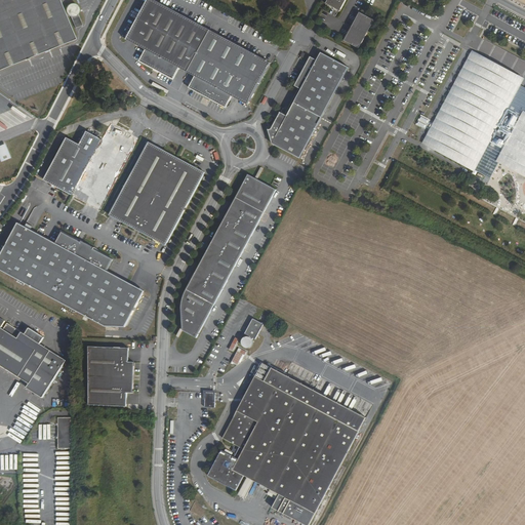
[(57,0),(0,0),(0,69),(25,59),(27,61),(29,57),(74,39),(57,0)]
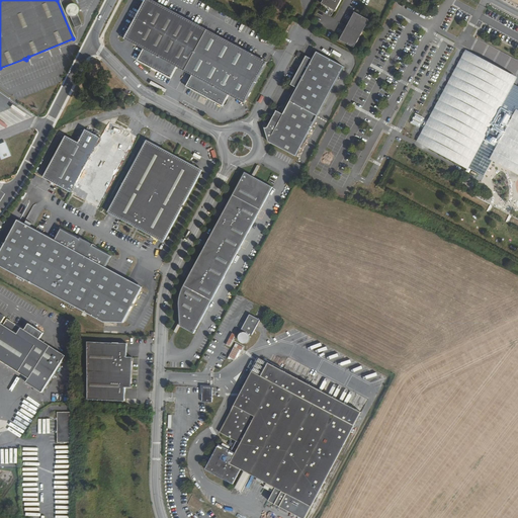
[(194,68),(191,74),(192,75),(186,85),(223,104),(229,95),(244,102),(266,62),(153,0),(145,0),(125,37),(145,49),(139,60),(171,77),(177,67),(185,71),(188,64),(194,68)]
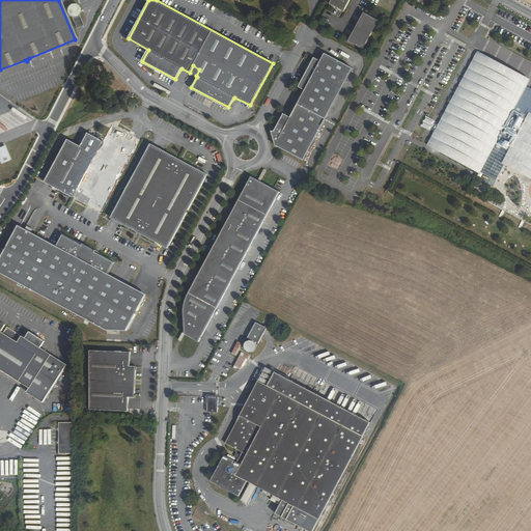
[(342,12),(348,0),(329,0),(328,4),(342,12)]
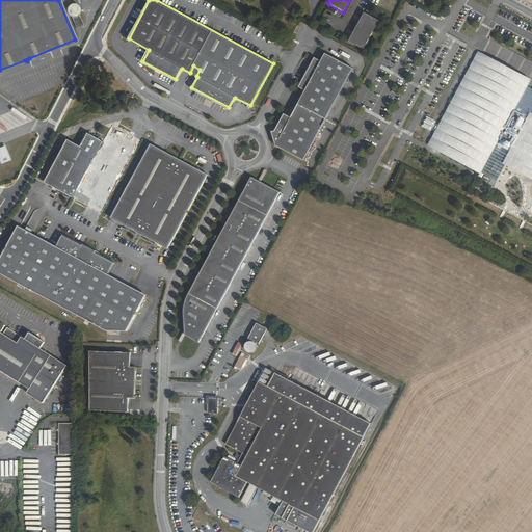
[(76,28),(84,25),(79,12),(80,9),(79,6),(77,3),(74,3),(70,3),(68,6),(67,8),(68,12),(72,16),(76,28)]
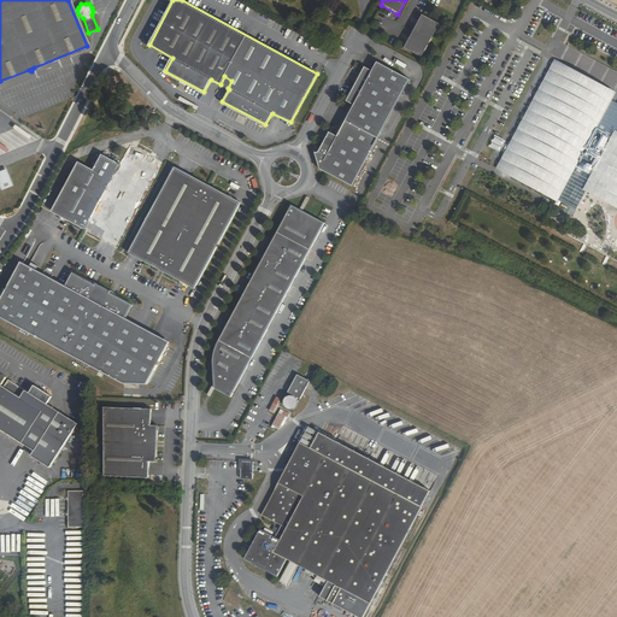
[(438,25),(421,15),(403,48),(419,59),(438,25)]
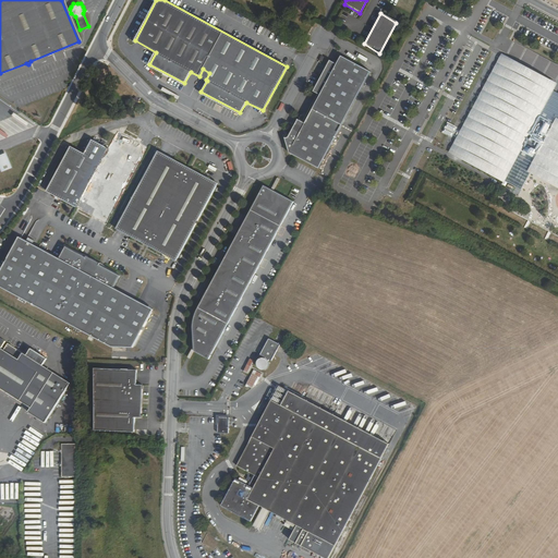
[(552,91),(554,92),(557,84),(557,83),(501,53),(499,58),(502,59),(502,60),(499,59),(495,67),(498,69),(497,70),(494,68),(490,75),(493,77),(493,79),(489,76),(485,84),(488,86),(487,87),(485,85),(483,88),(489,92),(505,64),(511,69),(513,63),(554,84),(536,116),(537,117),(552,91)]
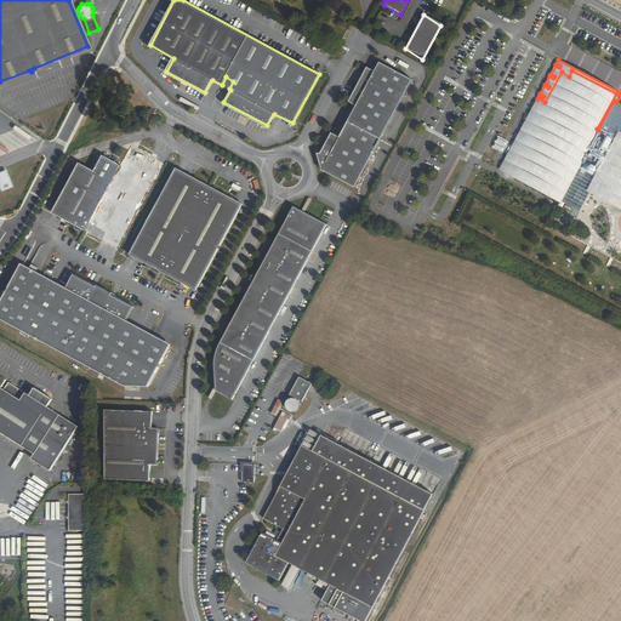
[(337,138),(334,137),(329,134),(318,154),(314,155),(319,171),(323,171),(353,188),(410,81),(377,63),(372,73),(364,68),(360,74),(355,85),(346,103),(349,106),(353,108),(337,138)]
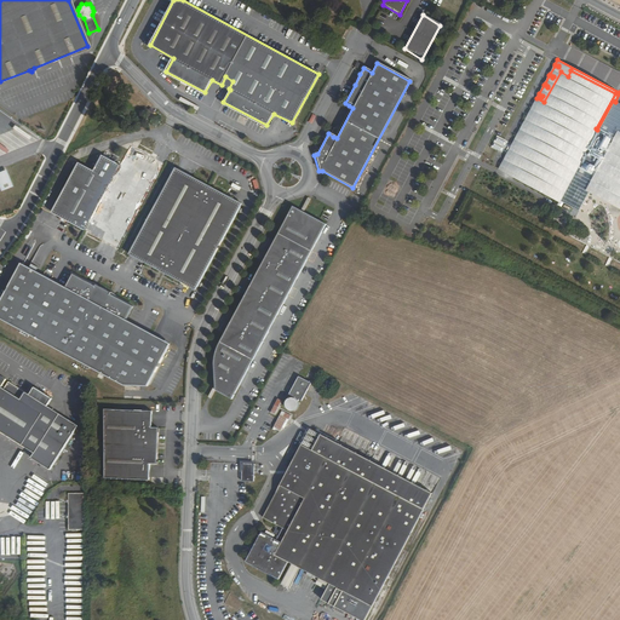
[(585,148),(596,128),(615,93),(570,70),(568,76),(561,72),(544,102),(533,121),(521,144),(514,160),(510,166),(517,171),(515,174),(558,199),(566,187),(574,171),(585,148)]
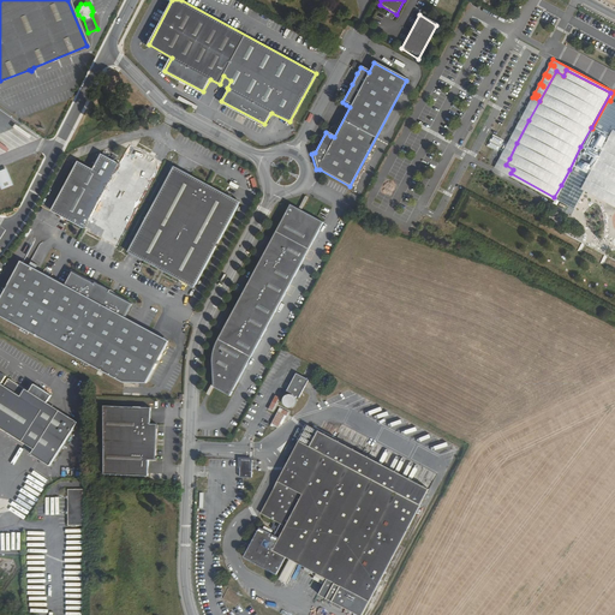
[(220,84),(227,88),(231,81),(224,76),(220,84)]
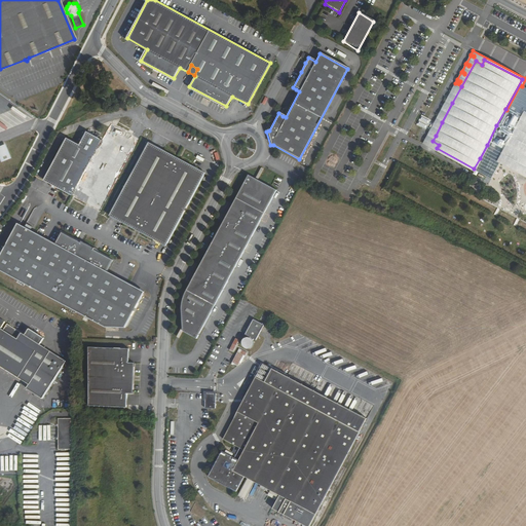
[(461,86),(455,83),(453,88),(455,89),(454,90),(452,89),(448,97),(451,98),(450,100),(448,98),(446,100),(452,103),(461,86)]
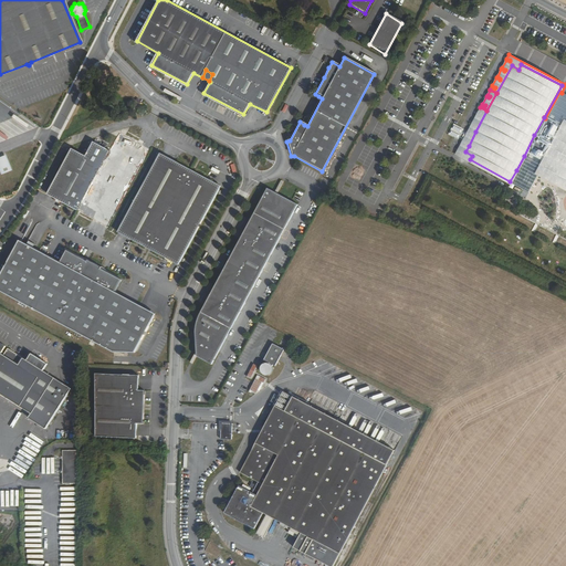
[(525,157),(517,171),(511,182),(512,184),(513,184),(528,192),(537,176),(541,171),(565,185),(565,94),(562,93),(559,92),(545,118),(536,136),(525,157)]
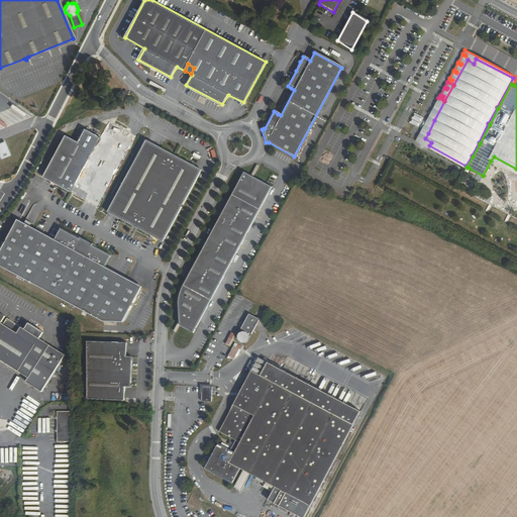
[(291,88),(278,114),(281,115),(294,90),(291,88)]
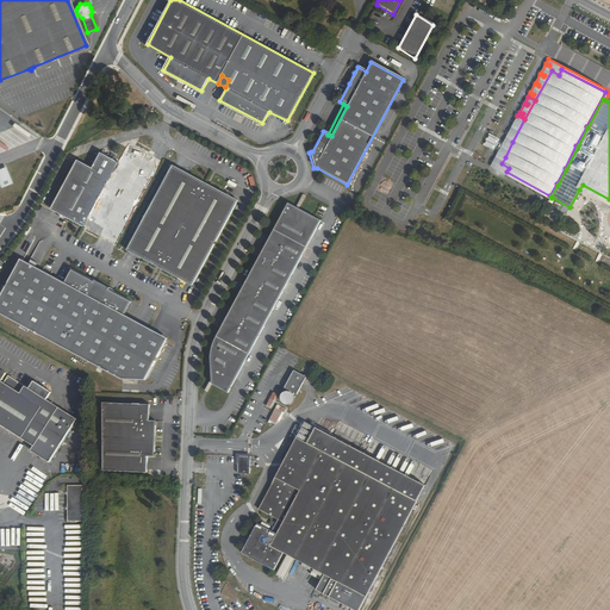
[(524,119),(517,116),(515,122),(517,124),(517,125),(514,123),(509,131),(512,134),(512,135),(509,134),(505,138),(512,142),(524,119)]
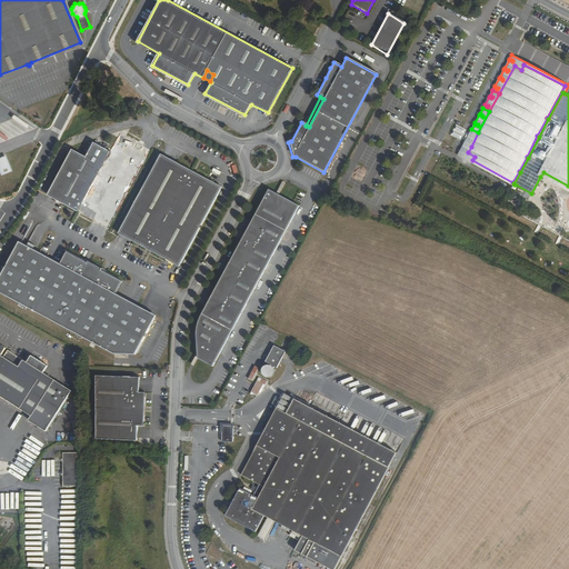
[(539,137),(548,119),(547,118),(537,136),(539,137)]
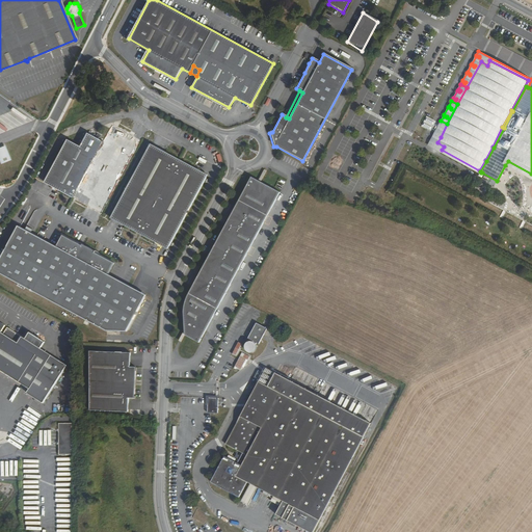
[(447,124),(441,121),(440,124),(443,125),(442,126),(439,125),(434,132),(437,133),(436,135),(441,137),(447,124)]
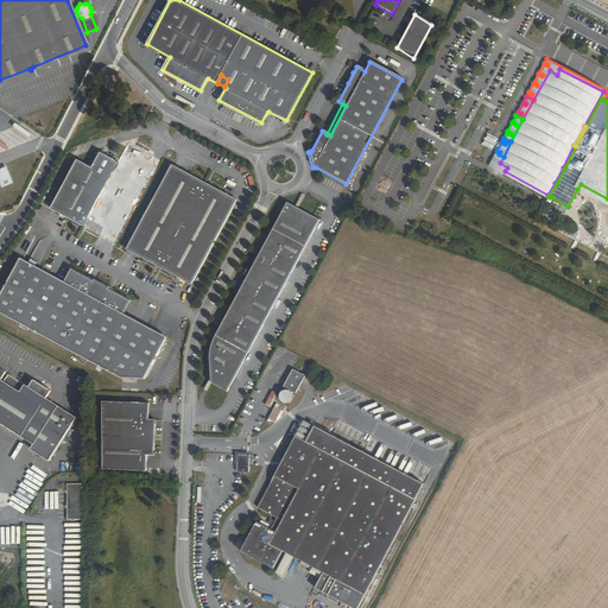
[(61,214),(109,240),(112,236),(119,241),(144,195),(164,159),(130,140),(120,160),(102,152),(96,163),(94,166),(78,159),(55,204),(54,206),(63,209),(61,214)]
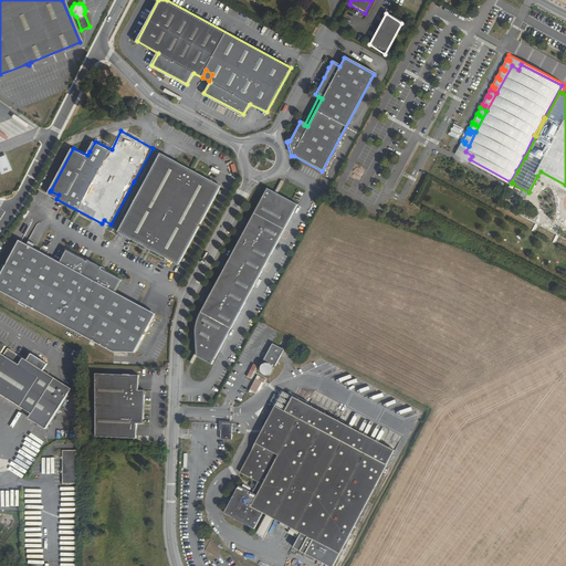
[(525,157),(536,136),(534,135),(524,156),(525,157)]
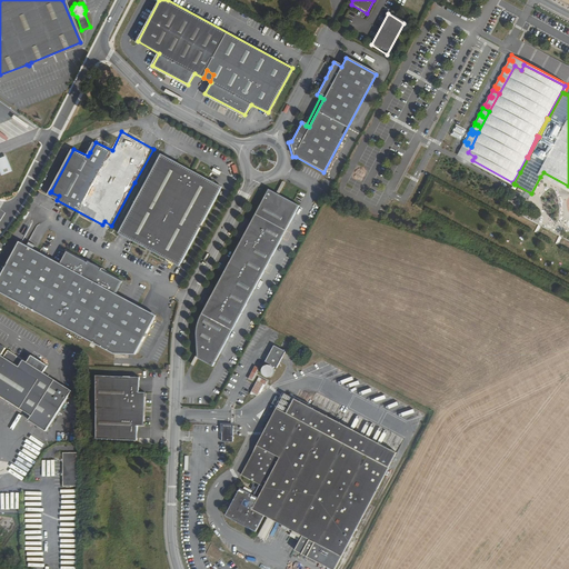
[(458,156),(513,186),(515,185),(513,183),(520,172),(519,171),(512,182),(472,160),(475,157),(468,152),(471,147),(467,145),(465,143),(460,150),(463,151),(462,153),(459,151),(458,156)]
